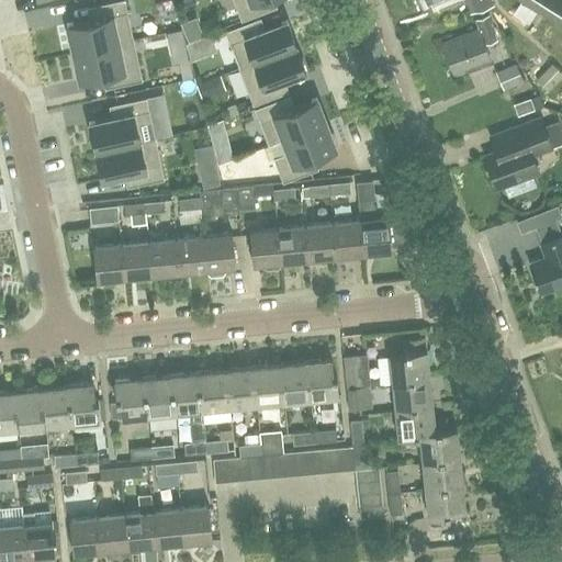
[(117,0),(94,6),(98,18),(88,20),(68,24),(74,53),(134,40),(124,0),(117,0)]
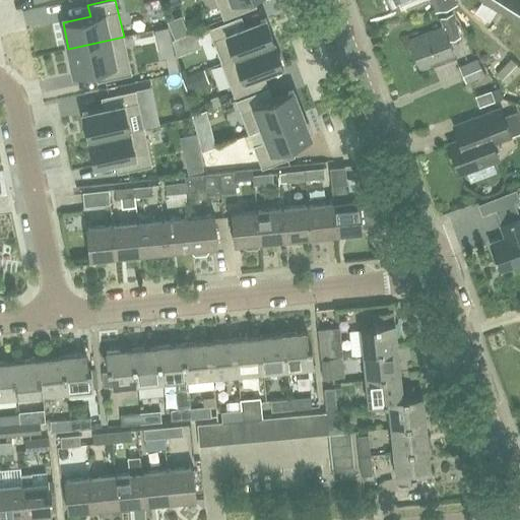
[(215,0),(223,18),(250,9),(246,0),(215,0)]
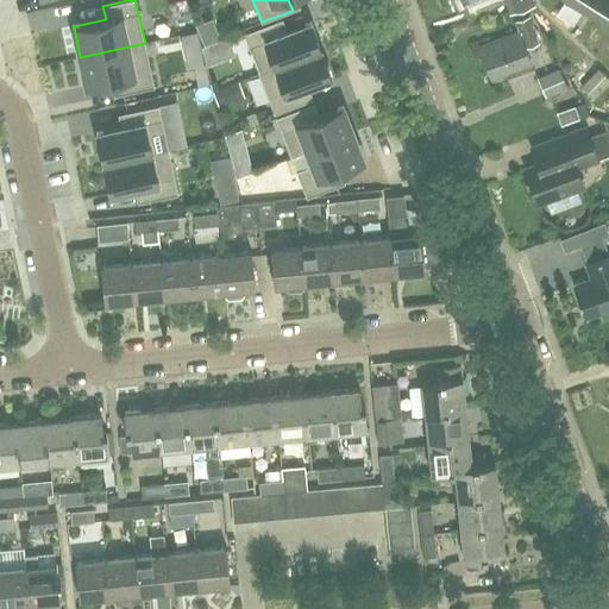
[(462,0),(463,2),(468,0),(506,0),(512,16),(532,7),(528,0),(462,0)]
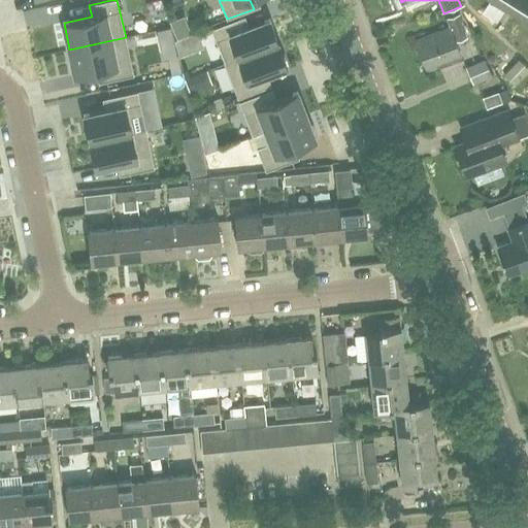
[(527,0),(486,0),(523,23),(527,13),(527,0)]
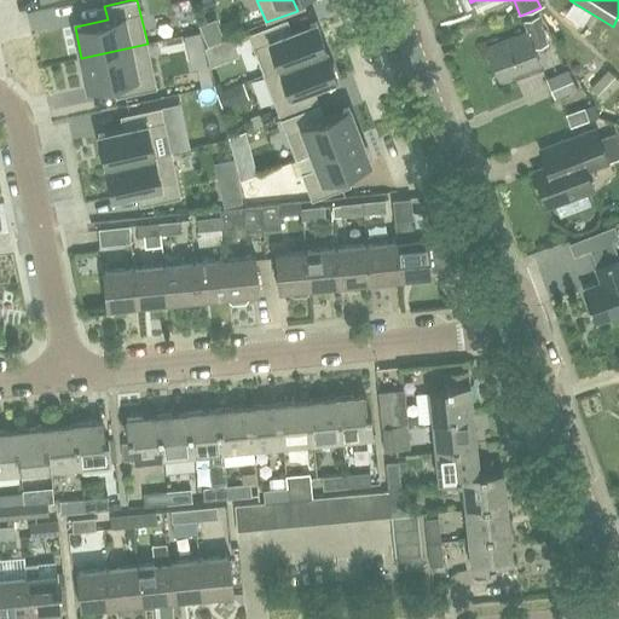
[(501,82),(541,68),(533,50),(548,44),(538,17),(524,22),(527,33),(487,47),(501,82)]
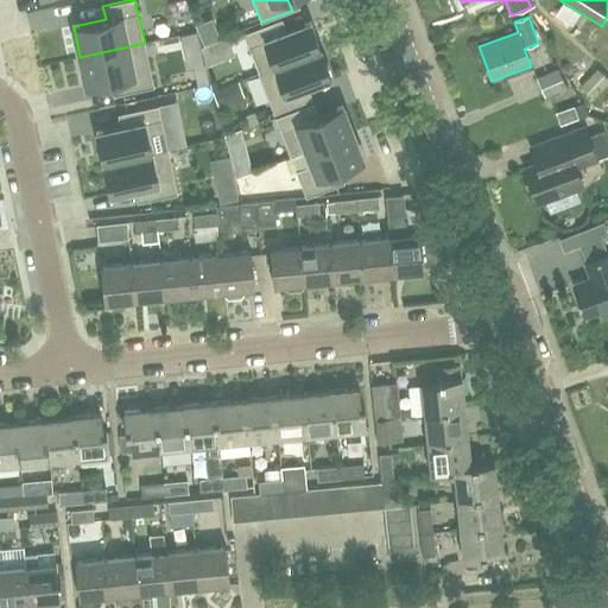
[(264,56),(270,68),(270,69),(321,50),(310,23),(290,31),(279,35),(274,21),(244,33),(254,59),(264,56)]
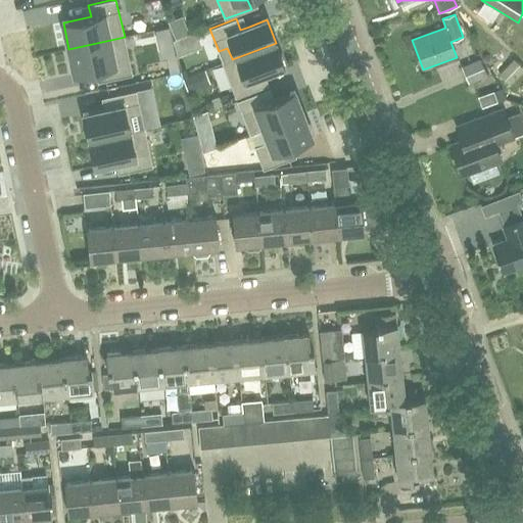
[(133,75),(125,37),(68,49),(75,75),(93,70),(102,68),(105,81),(133,75)]
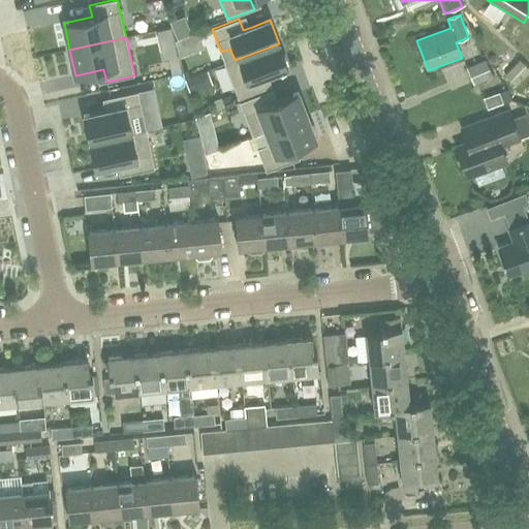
[(235,60),(235,59),(225,63),(239,98),(266,88),(260,76),(270,73),(287,66),(279,43),(235,60)]
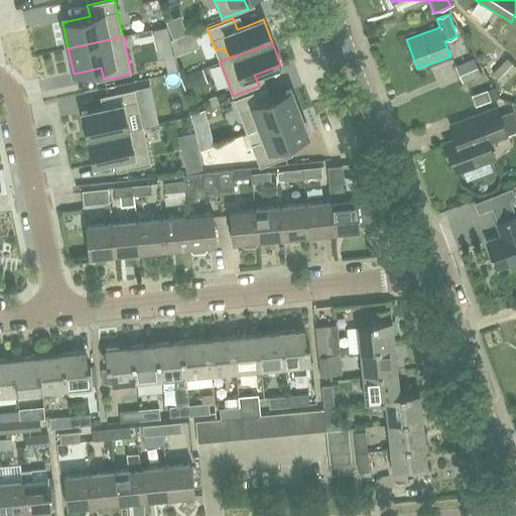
[(495,69),(508,54),(502,48),(489,62),(495,69)]
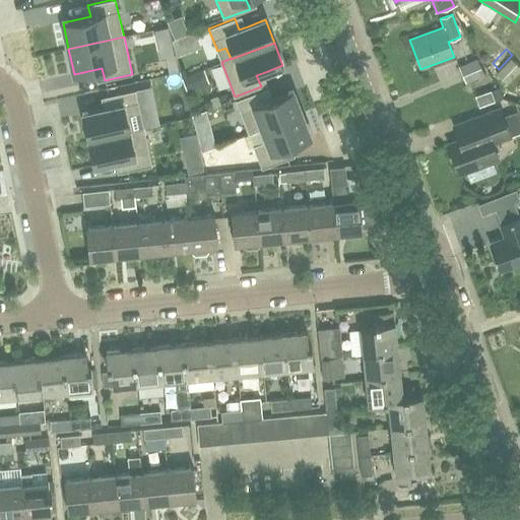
[(179,71),(175,54),(174,54),(165,56),(165,58),(169,73),(179,71)]
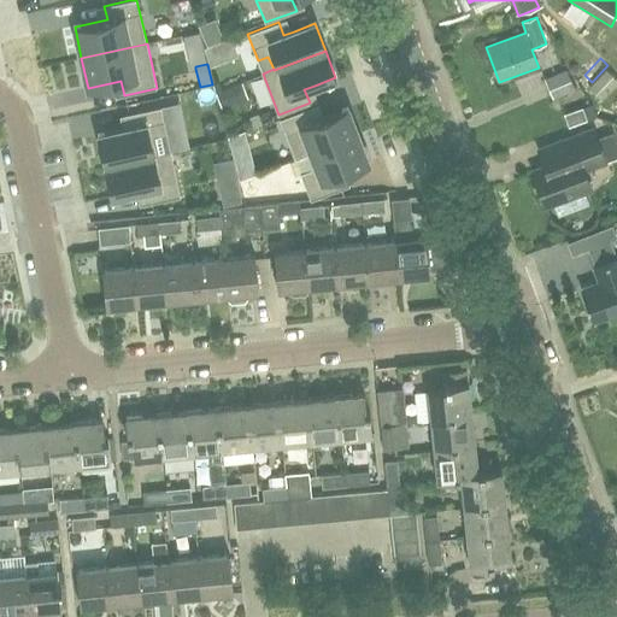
[(594,82),(601,92),(616,78),(616,75),(611,68),(594,82)]
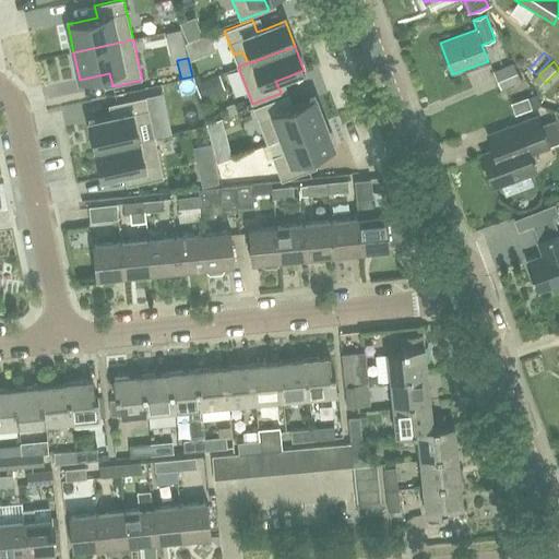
[(504,98),(515,94),(524,90),(513,62),(492,71),(504,98)]
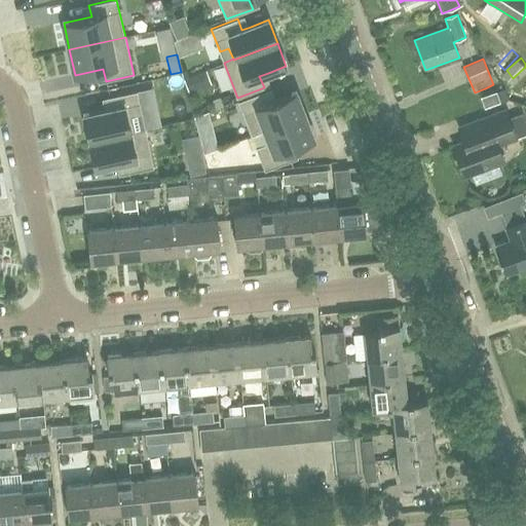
[(136,132),(136,130),(133,117),(142,115),(137,90),(109,97),(112,109),(102,111),(84,115),(89,142),(136,132)]
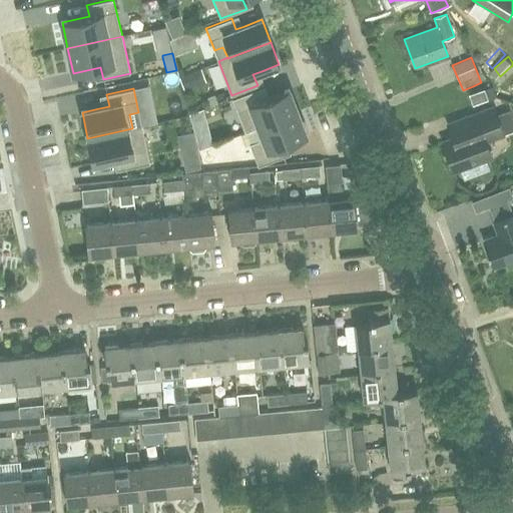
[(259,89),(232,99),(241,121),(254,116),(259,126),(259,127),(298,112),(289,90),(272,97),(263,100),(259,89)]
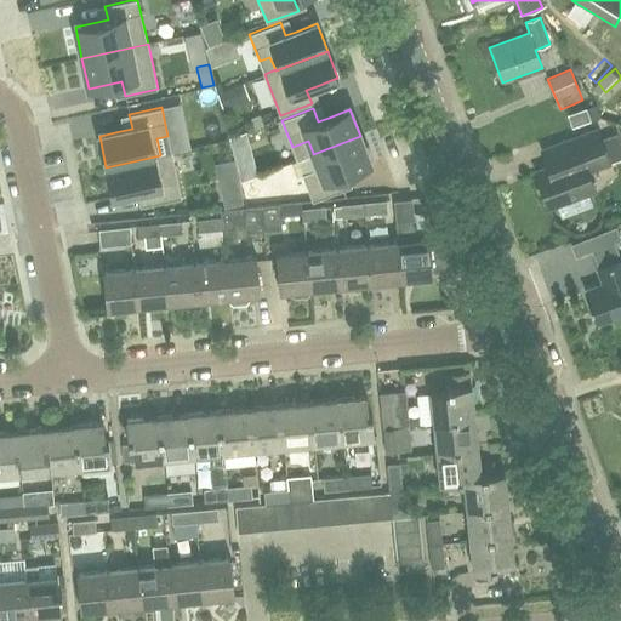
[(587,171),(609,163),(596,129),(540,151),(546,167),(535,171),(548,206),(594,189),(587,171)]
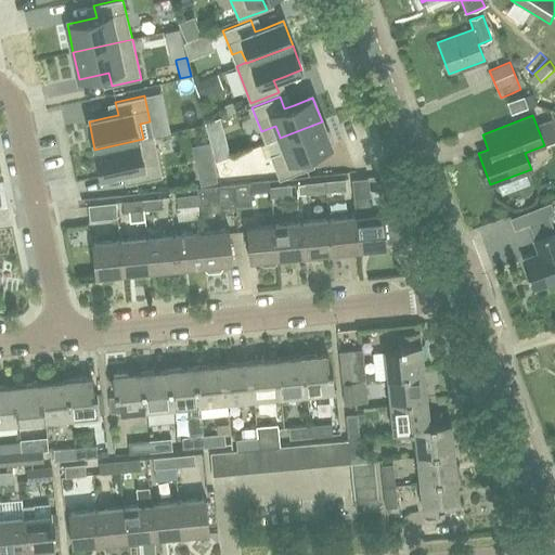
[(220,118),(205,124),(208,136),(223,130),(220,118)]
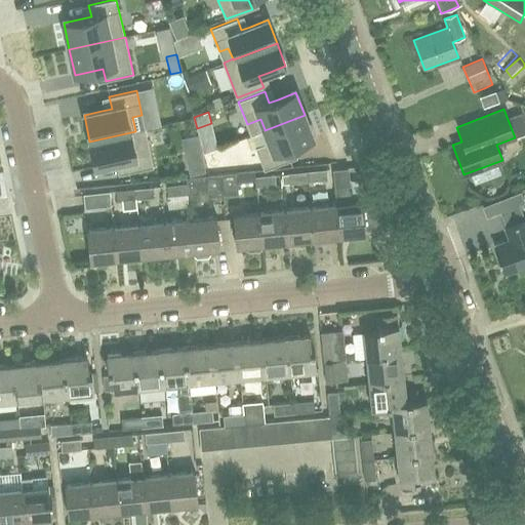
[(305,115),(265,130),(265,129),(260,131),(265,144),(255,148),(265,170),(291,160),(286,149),(295,145),(313,138),(305,115)]
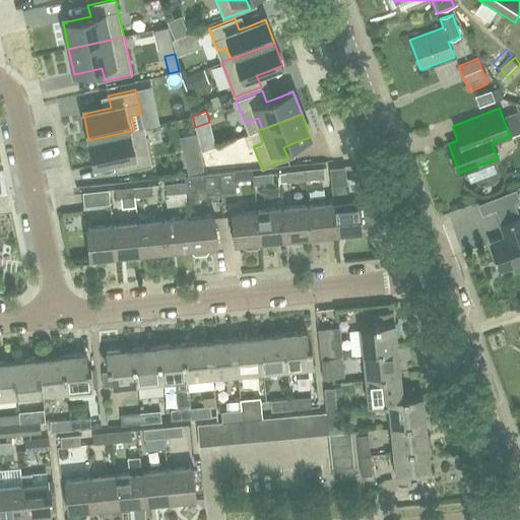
[(143,127),(134,129),(134,130),(88,140),(94,166),(113,161),(122,159),(125,172),(152,166),(143,127)]
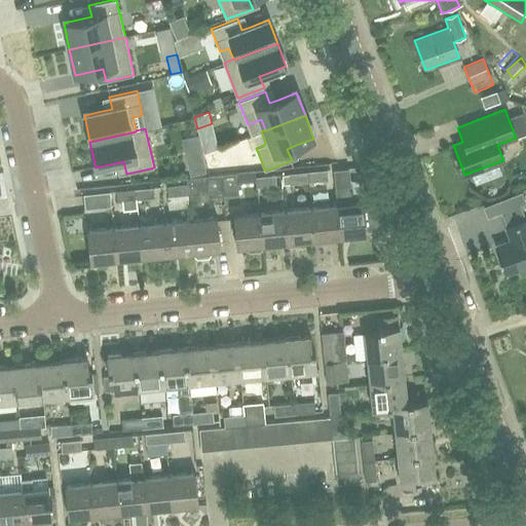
[(203,157),(187,161),(191,176),(207,173),(203,157)]
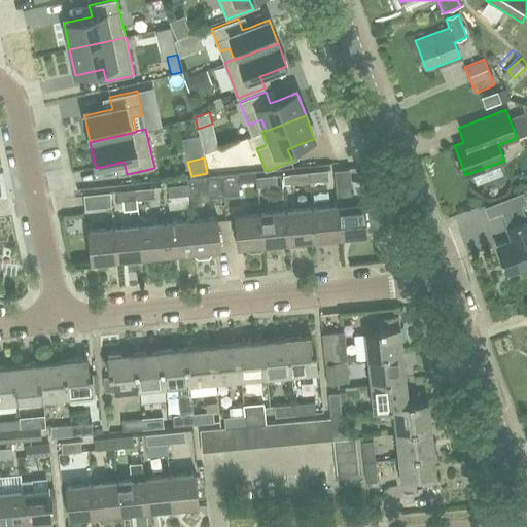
[(338,204),(341,237),(367,234),(364,201),(349,203),(352,200),(351,190),(348,187),(352,187),(350,168),(334,170),(338,204)]
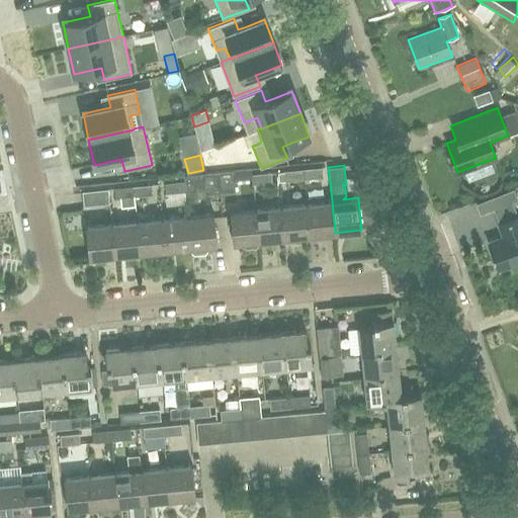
[(304,169),(305,180),(323,178),(322,168),(304,169)]
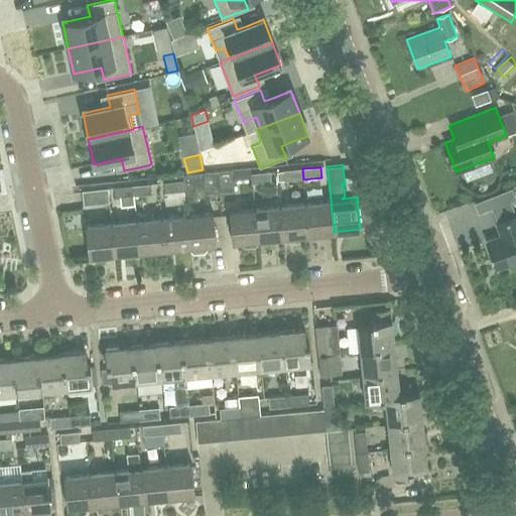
[(250,173),(250,168),(217,171),(219,192),(235,191),(234,185),(253,184),(252,173),(250,173)]
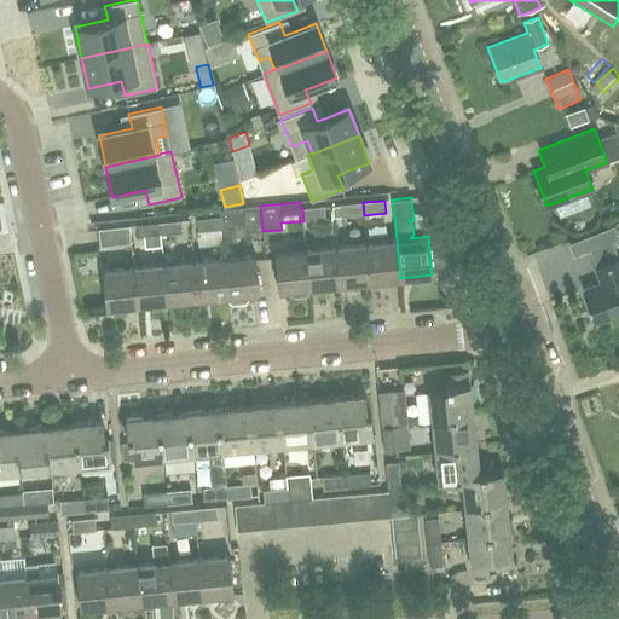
[(341,218),(364,215),(363,202),(340,204),(341,218)]
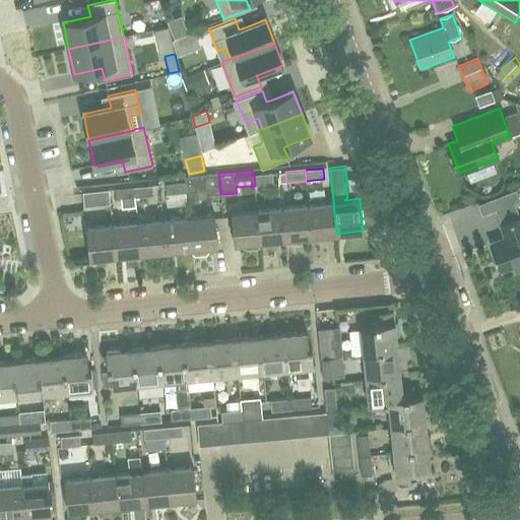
[(220,194),(218,173),(184,176),(185,182),(186,193),(204,191),(205,196),(220,194)]
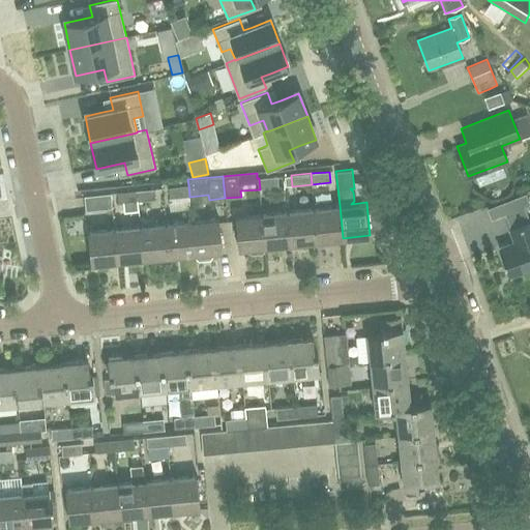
[(259,178),(260,189),(278,187),(277,177),(274,177),(259,178)]
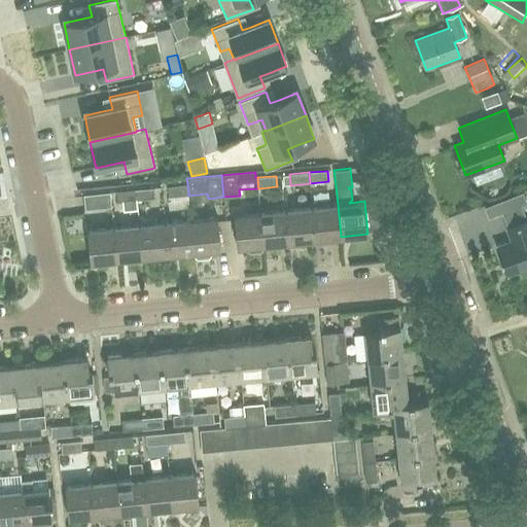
[(169,198),(188,196),(187,184),(168,186),(169,198)]
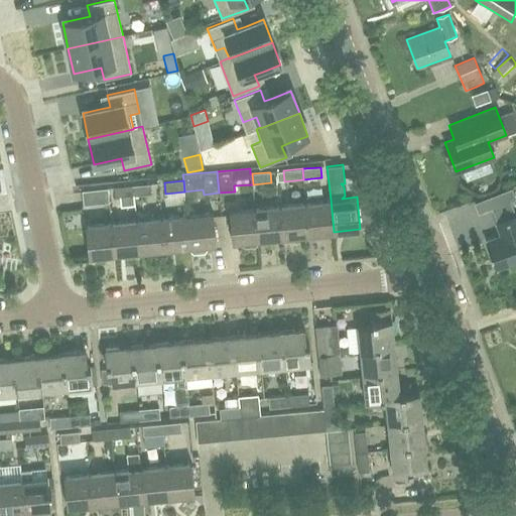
[(134,197),(153,195),(151,184),(133,185),(134,197)]
